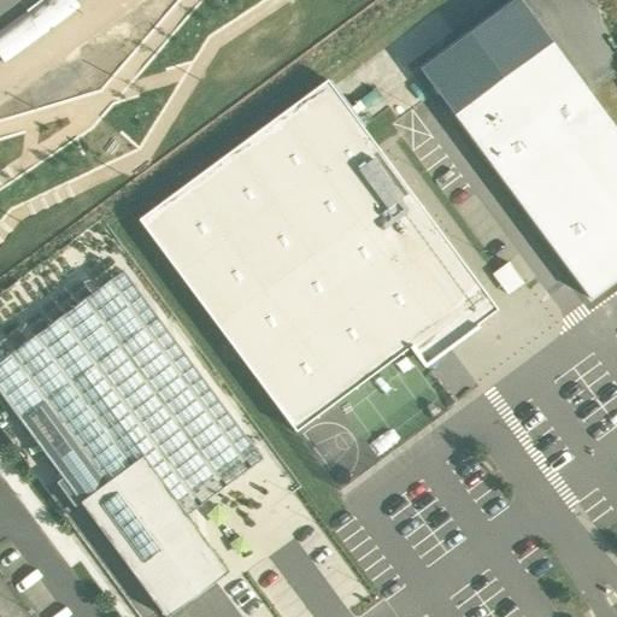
[(81,11),(72,0),(43,0),(0,31),(0,54),(7,64),(81,11)]
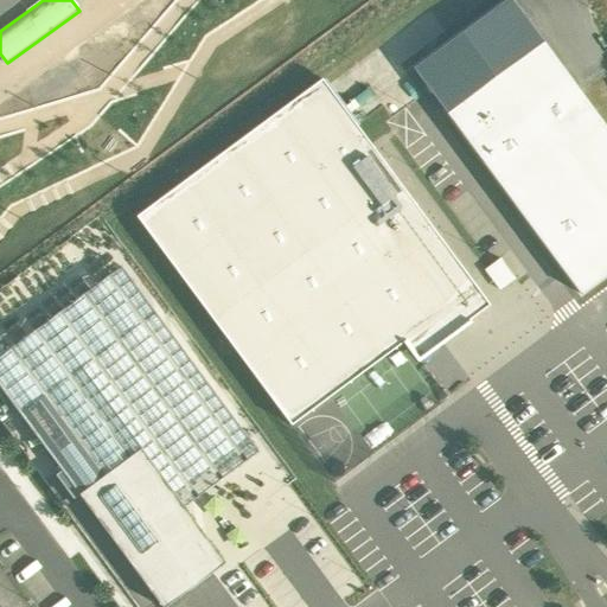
[(0,0),(0,14),(17,2),(19,1),(17,0),(0,0)]
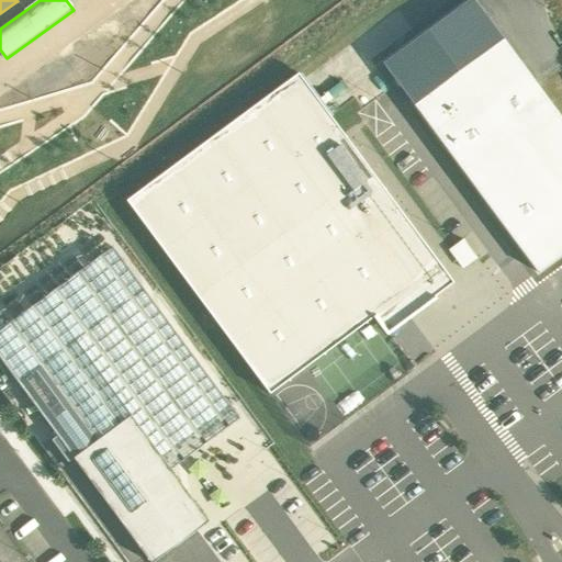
[(538,272),(561,255),(561,121),(472,0),(468,0),(465,2),(382,63),(538,272)]
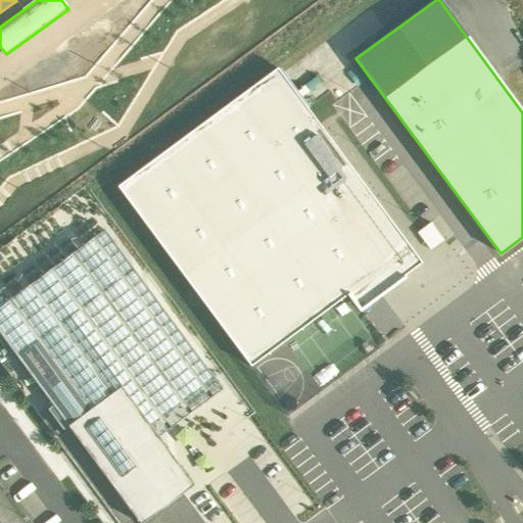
[(279,69),(116,187),(249,368),(346,295),(358,312),(421,265),(279,69)]
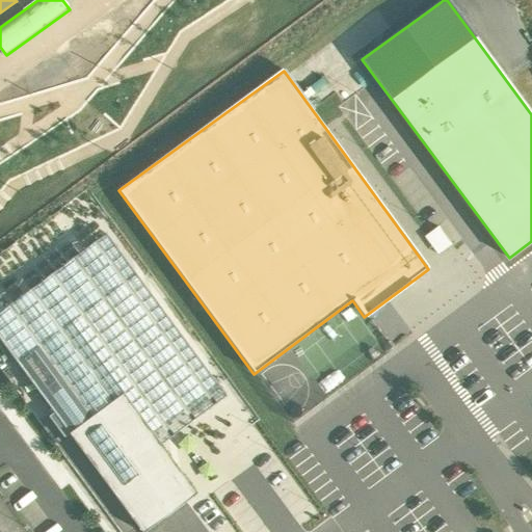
[(417,238),(428,259),(452,246),(442,225),(417,238)]
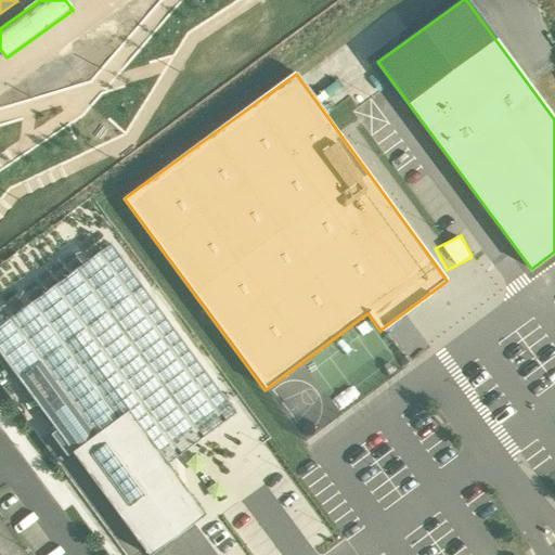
[(0,353),(17,377),(140,286),(111,245),(0,324),(0,353)]
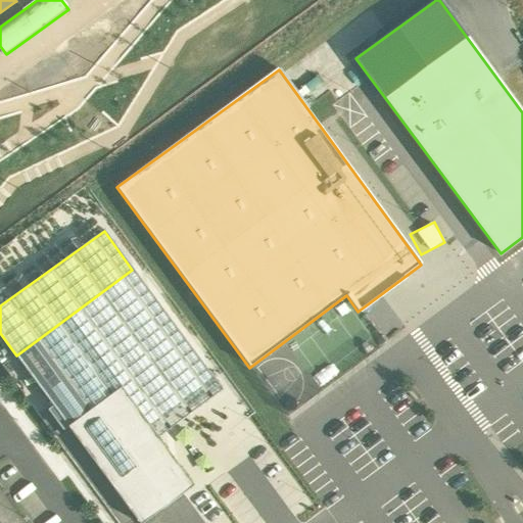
[(121,387),(150,426),(214,379),(132,270),(39,339),(91,409),(121,387)]
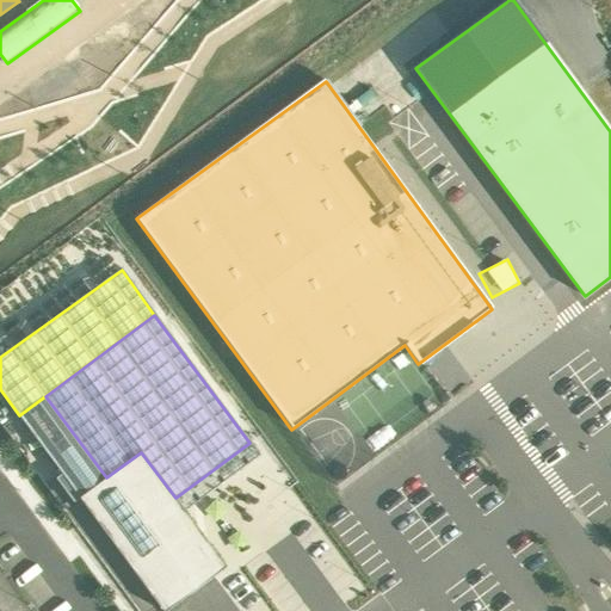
[(162,610),(165,610),(224,567),(176,498),(141,452),(106,477),(45,396),(19,415),(162,610)]
